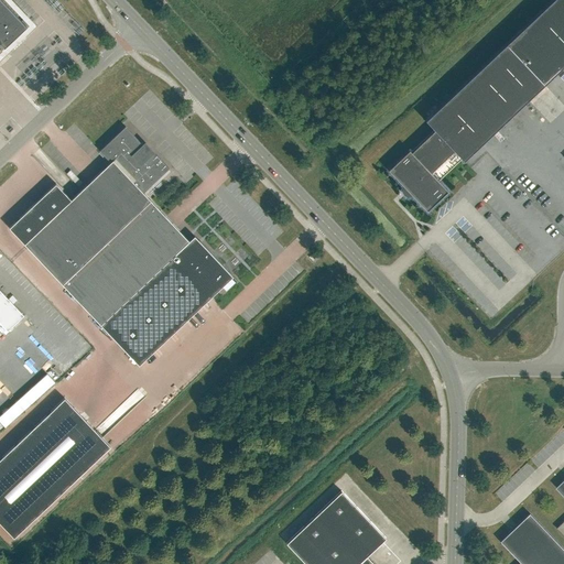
[(0,0),(0,44),(4,49),(26,28),(0,0)]
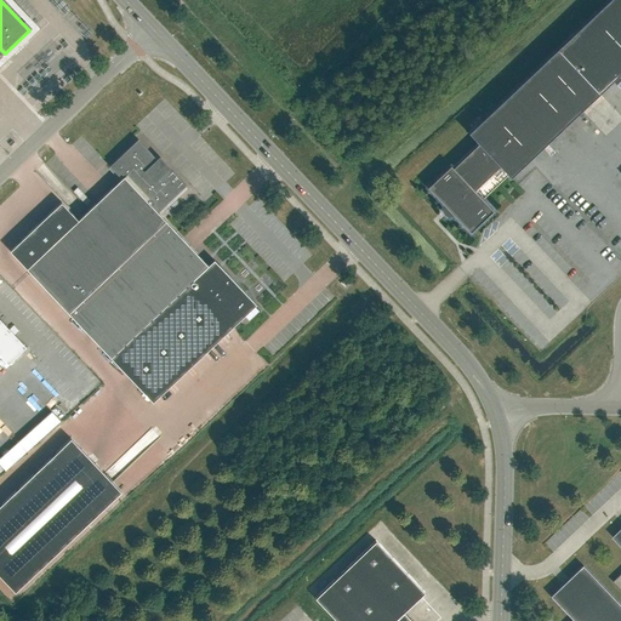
[(620,0),(608,0),(557,49),(599,93),(620,72),(620,0)]
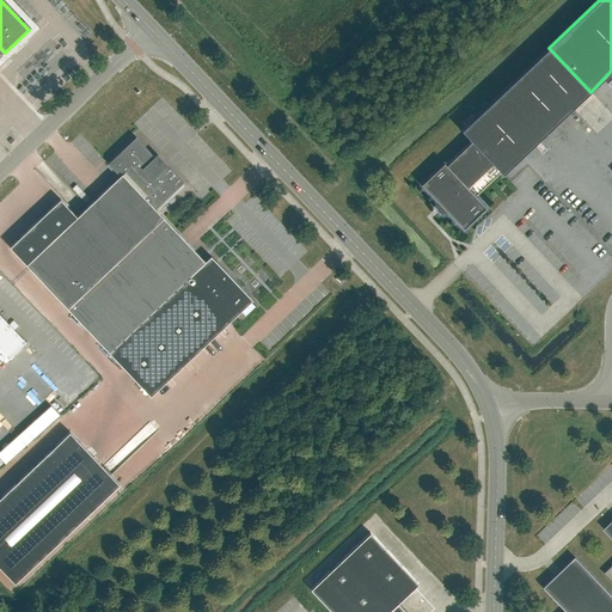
[(446,165),(444,163),(421,184),(438,202),(438,203),(436,203),(436,204),(436,206),(436,207),(436,208),(438,210),(439,212),(440,213),(441,213),(442,213),(444,213),(445,212),(446,212),(464,228),(487,207),(476,196),(501,172),(503,175),(503,173),(591,92),(549,48),(461,130),(470,139),(469,139),(471,141),(446,165)]
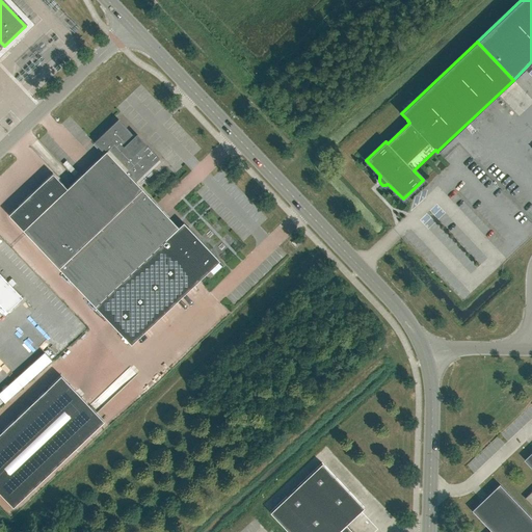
[(118,120),(94,142),(104,153),(135,182),(159,159),(143,142),(142,143),(136,136),(135,137),(118,120)]
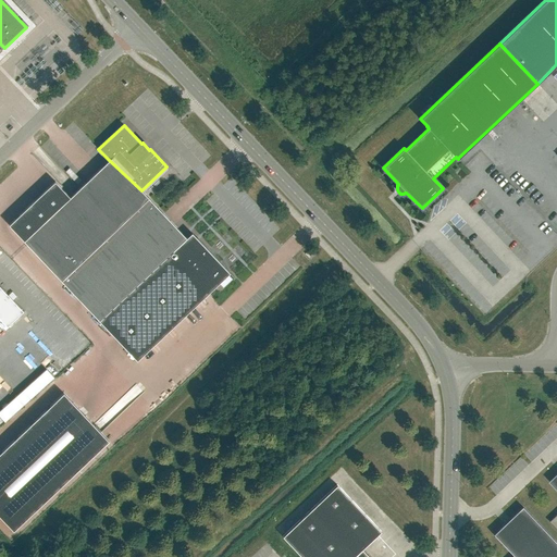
[(149,198),(141,190),(109,160),(79,188),(72,196),(70,197),(56,181),(9,225),(24,240),(61,281),(99,320),(137,360),(230,273),(234,277),(233,279),(233,280),(235,277),(197,237),(193,233),(187,237),(186,238),(149,198)]
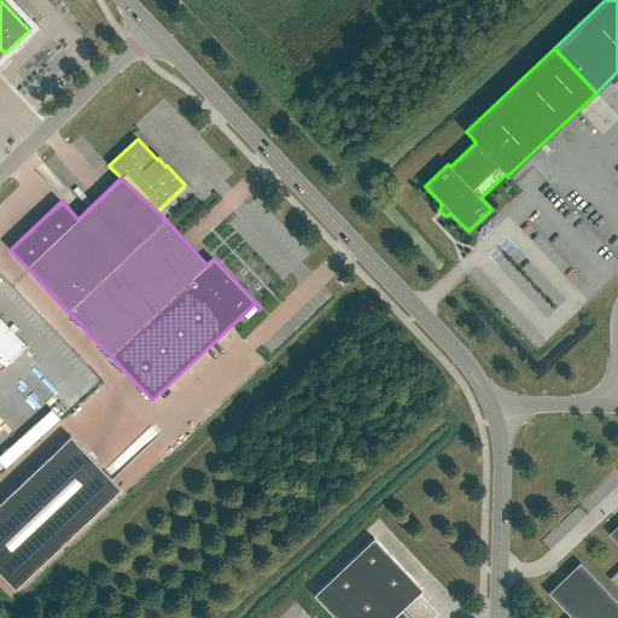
[(0,318),(0,354),(7,362),(25,345),(0,318)]
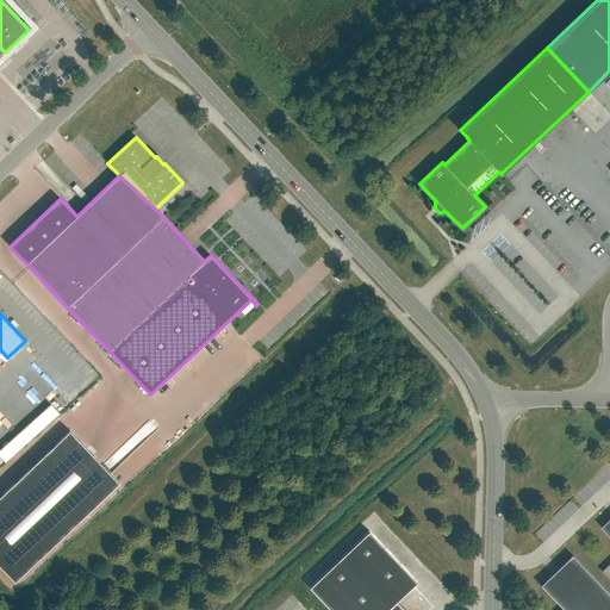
[(69,430),(0,496),(0,565),(14,582),(119,483),(69,430)]
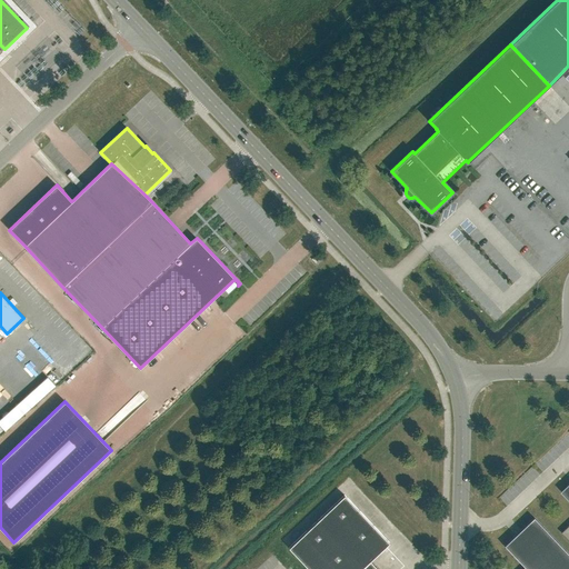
[(377,568),(370,561),(389,542),(345,496),(289,548),(308,568),(377,568)]
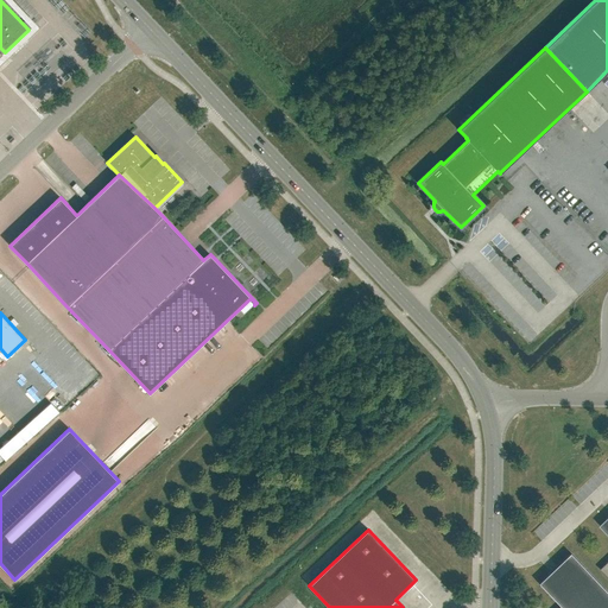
[(561,562),(556,567),(538,583),(561,607),(562,607),(607,607),(607,593),(571,553),(562,562),(561,562)]
